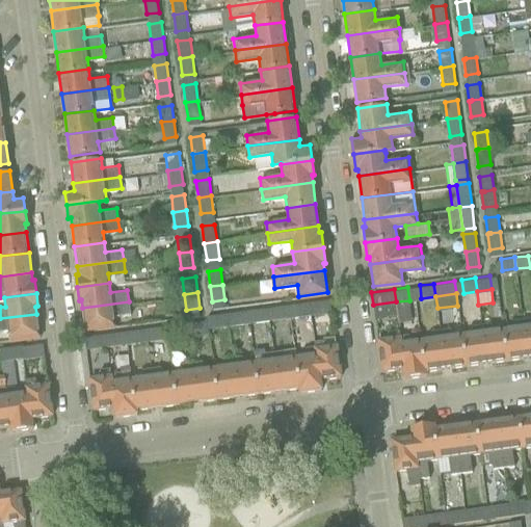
[(324,299),(310,301),(311,313),(325,311),(330,310),(329,298),(328,298),(324,299)]
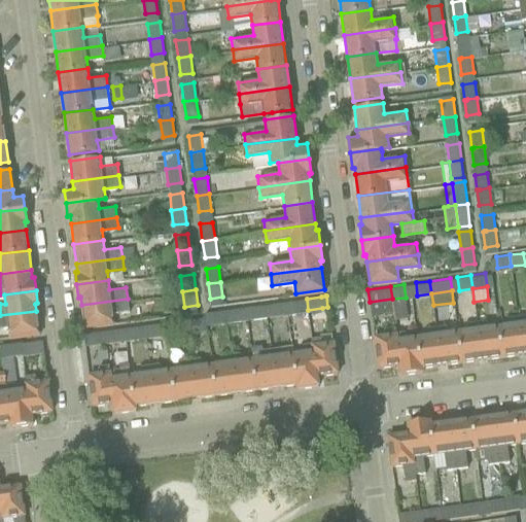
[(406,298),(392,299),(393,311),(394,317),(408,316),(406,298)]
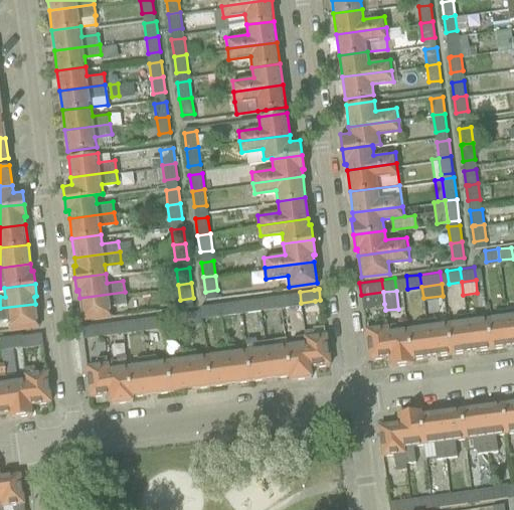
[(125,292),(79,298),(82,318),(112,314),(110,304),(126,302),(125,292)]
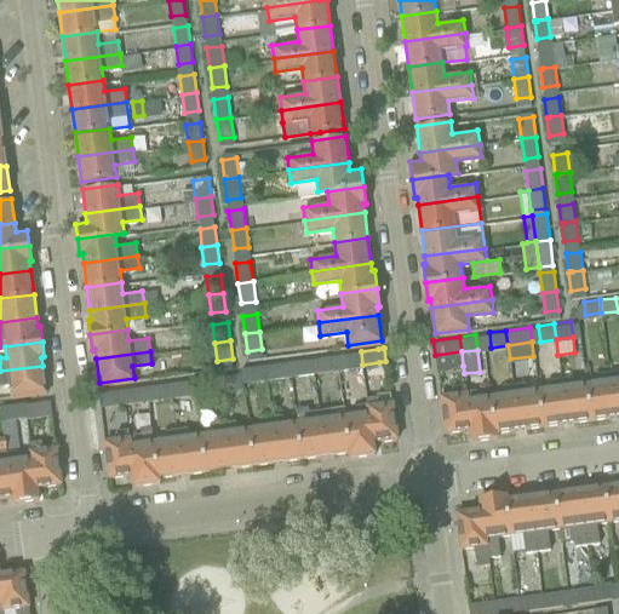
[(345,353),(348,366),(362,365),(361,351),(345,353)]
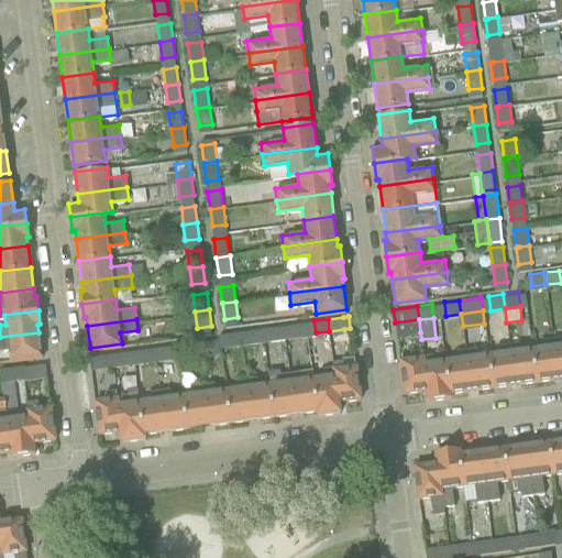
[(419,319),(395,323),(397,336),(420,332),(419,319)]
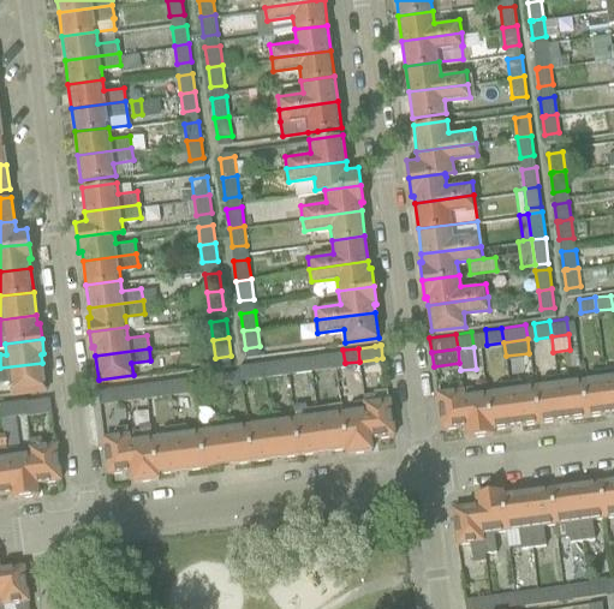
[(313,368),(328,365),(326,352),(310,354),(313,368)]
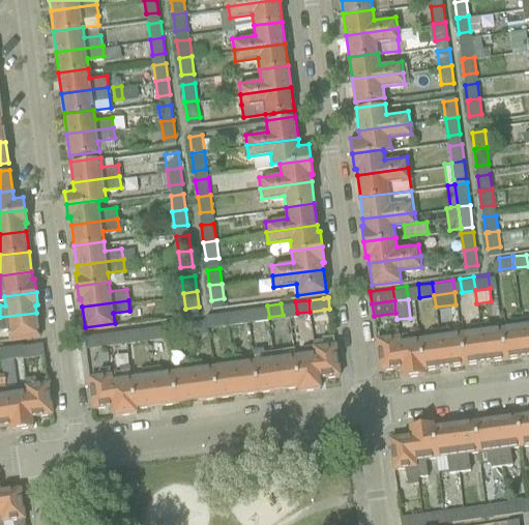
[(267,305),(254,307),(255,319),(269,317),(267,305)]
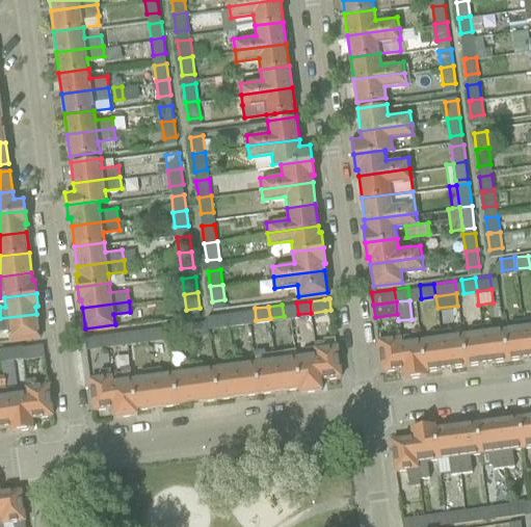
[(229,323),(243,321),(241,310),(228,312),(229,323)]
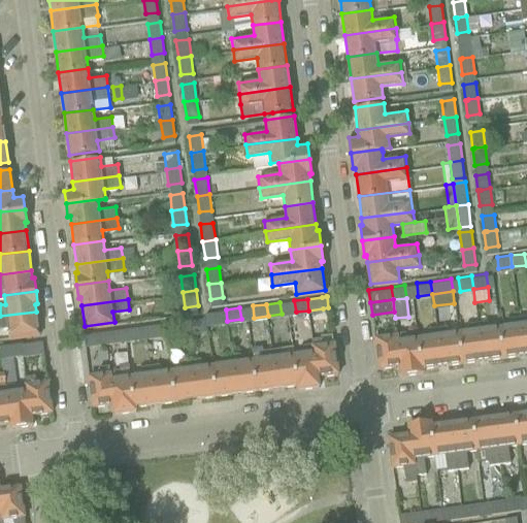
[(226,309),(212,311),(213,323),(227,321),(226,309)]
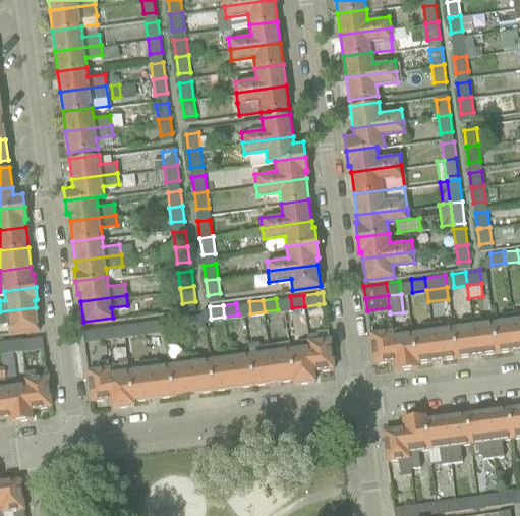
[(36,307),(0,311),(0,323),(8,322),(9,332),(39,328),(36,307)]
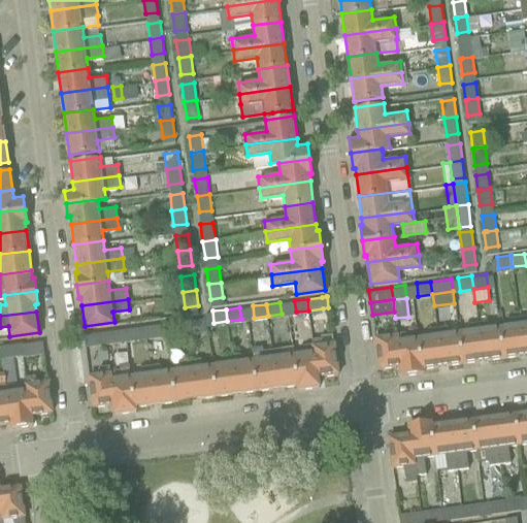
[(526,312),(524,313),(518,313),(523,352),(526,351),(526,312)]
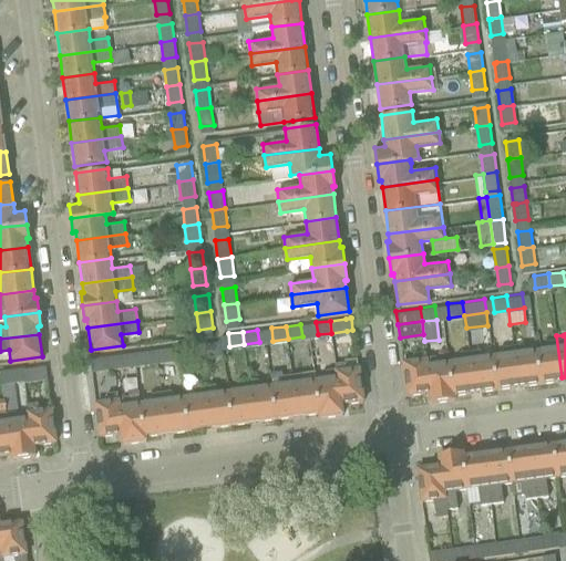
[(547,346),(536,349),(536,350),(541,381),(562,377),(556,335),(552,336),(546,338),(547,346)]
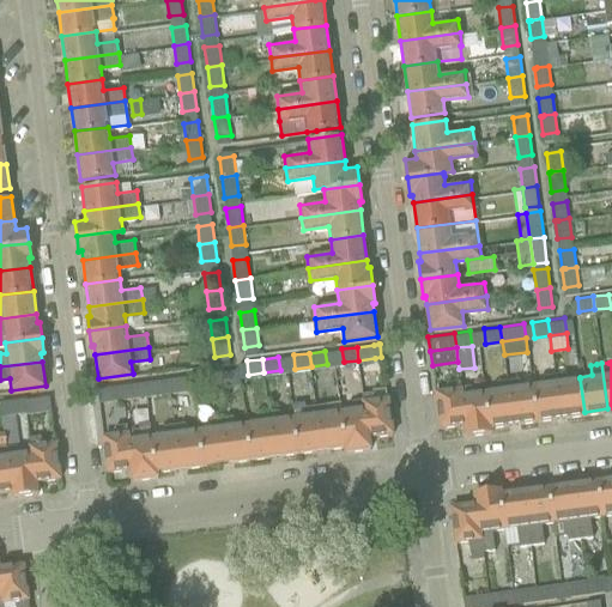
[(561,369),(555,370),(561,416),(585,412),(580,378),(580,377),(568,378),(567,368),(561,369)]
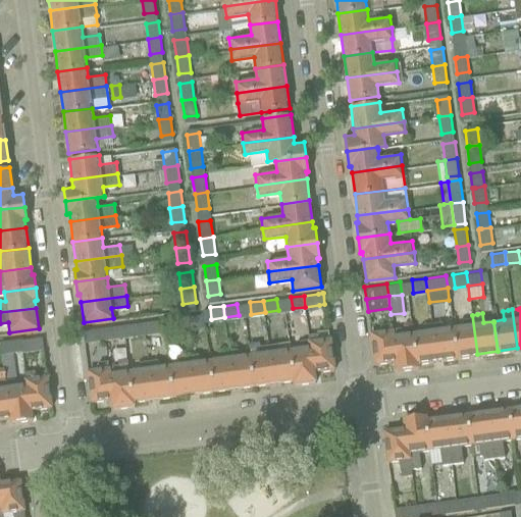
[(185,327),(198,326),(197,315),(184,316),(185,327)]
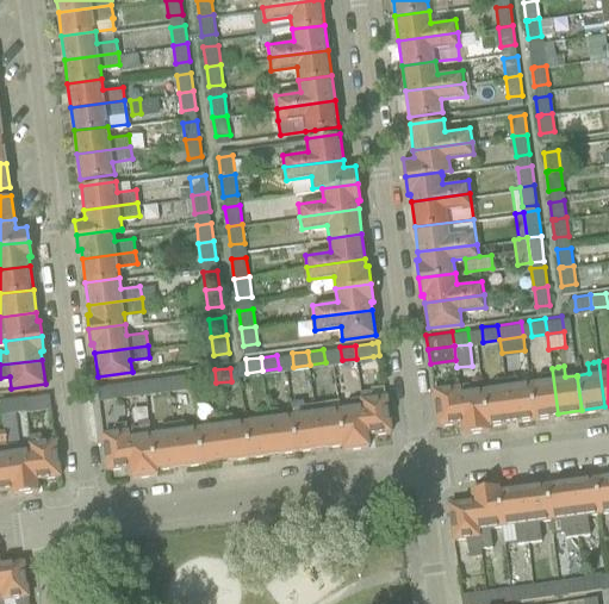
[(541,380),(529,381),(529,383),(534,416),(558,413),(552,368),(546,368),(540,369),(541,380)]
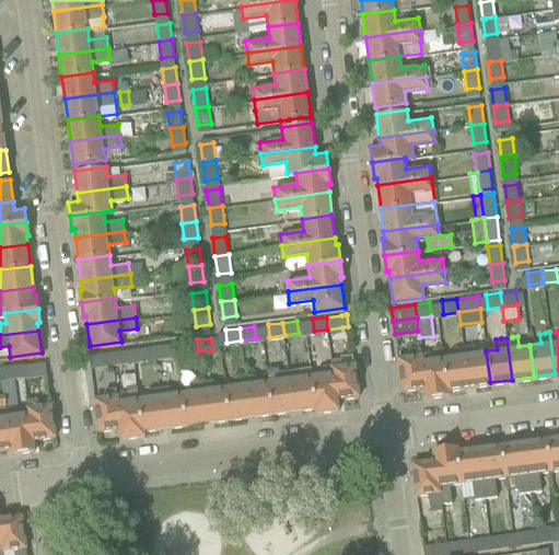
[(184,354),(198,351),(197,339),(182,342),(184,354)]
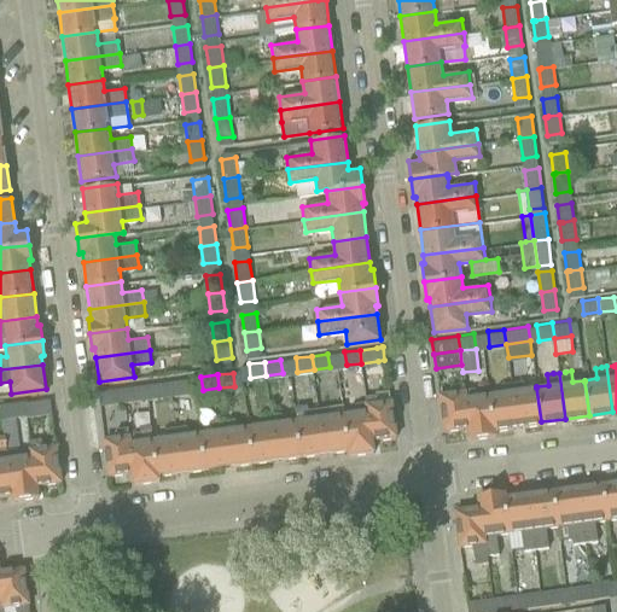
[(518,378),(511,379),(517,425),(541,421),(536,388),(536,386),(524,388),(523,377),(518,378)]
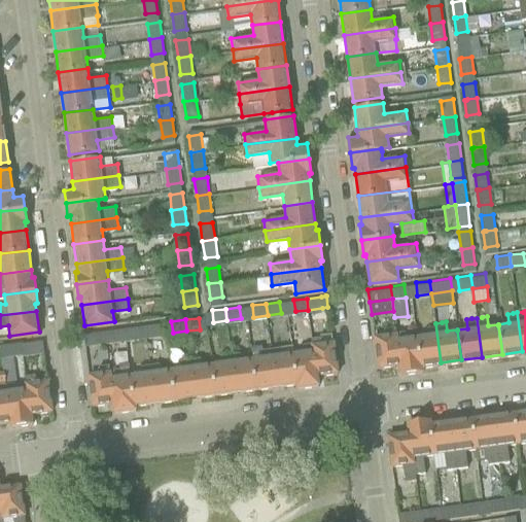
[(160,335),(159,323),(144,324),(146,336),(160,335)]
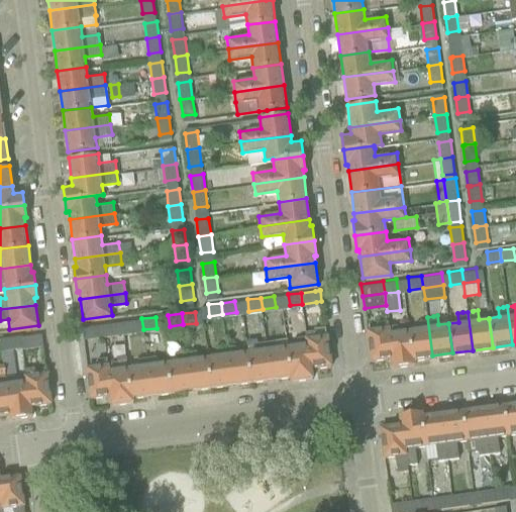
[(379,327),(367,329),(372,359),(392,355),(388,324),(387,317),(382,318),(378,319),(379,327)]
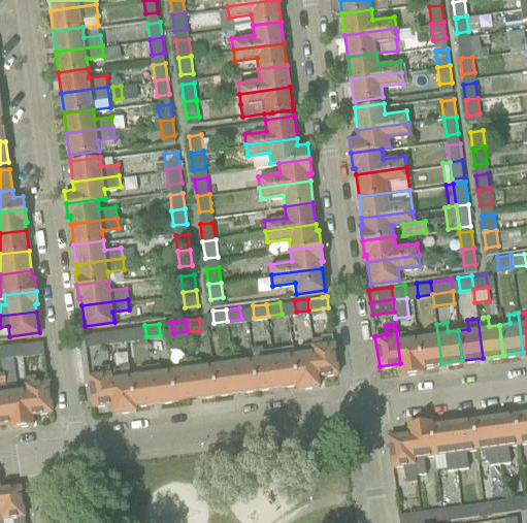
[(428,334),(417,335),(418,336),(421,366),(423,366),(425,365),(441,363),(436,324),(432,324),(427,325),(428,334)]
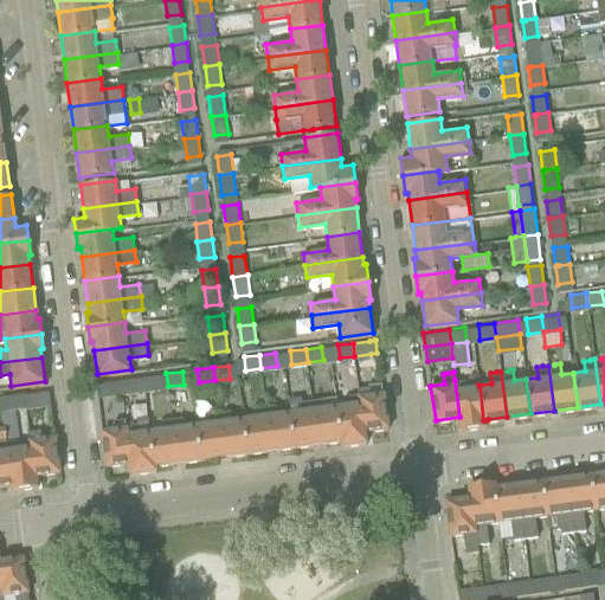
[(166,373),(150,375),(153,388),(168,386),(166,373)]
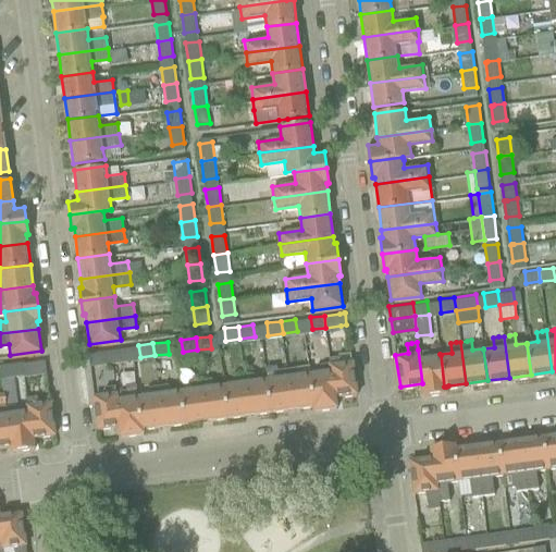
[(112,362),(126,359),(125,347),(110,350),(112,362)]
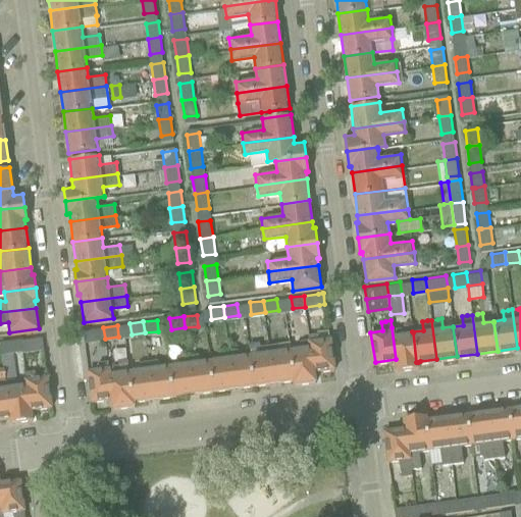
[(398,326),(392,327),(396,359),(397,369),(417,366),(416,362),(413,332),(412,331),(402,333),(401,326),(398,326)]
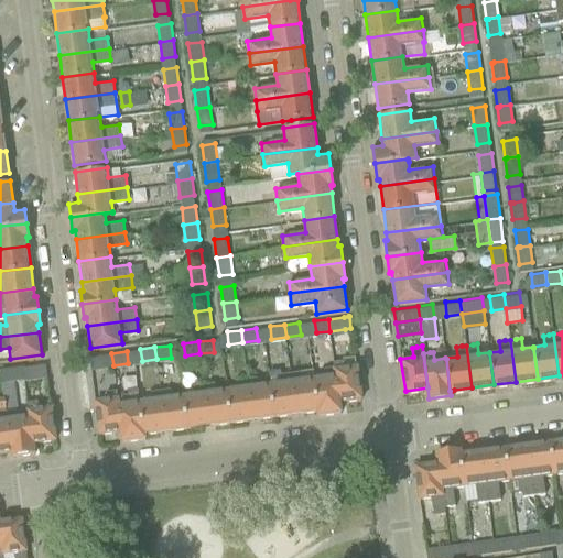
[(98,367),(114,365),(111,353),(96,354),(98,367)]
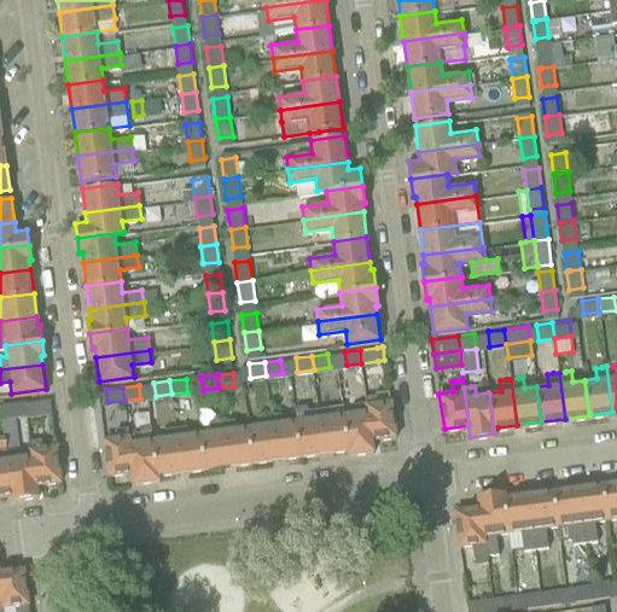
[(372,394),(366,395),(366,401),(372,438),(396,436),(391,401),(390,389),(376,390),(376,394),(372,394)]
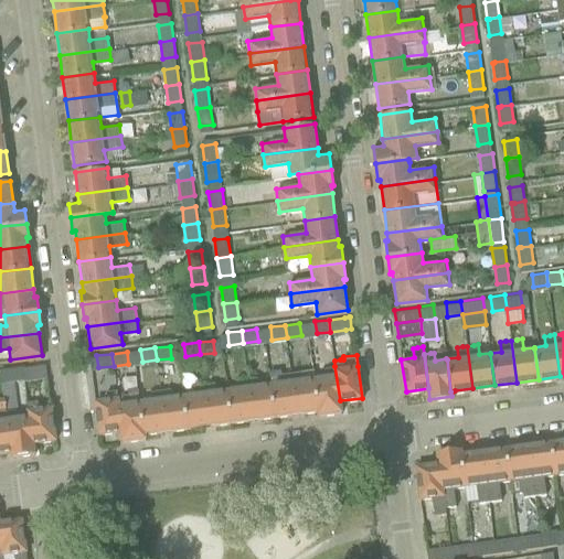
[(38,364),(24,365),(27,377),(40,376),(38,364)]
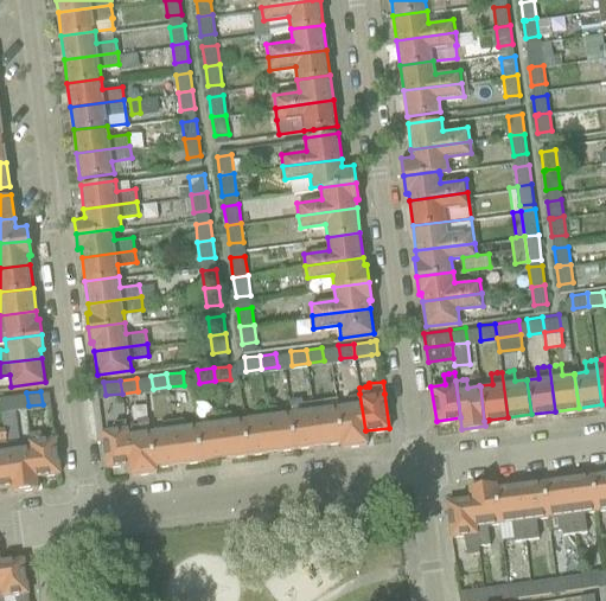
[(18,392),(1,395),(4,409),(19,407),(18,394),(18,392)]
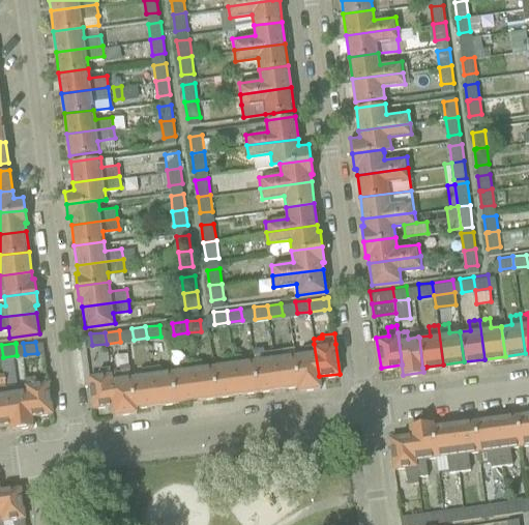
[(305,352),(295,354),(299,384),(299,389),(320,386),(319,376),(314,344),(309,344),(304,345),(305,352)]
